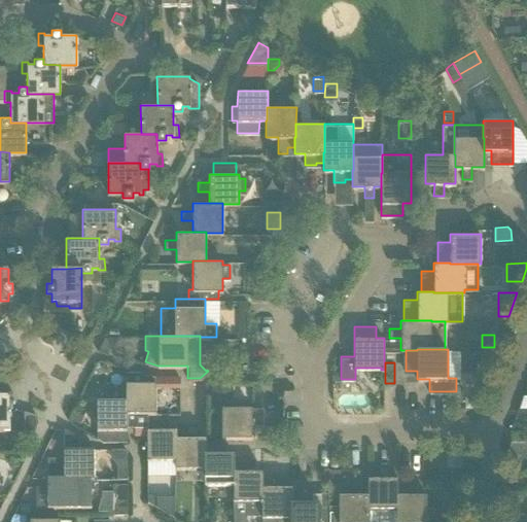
[(97,398),(97,436),(103,440),(117,440),(118,428),(128,428),(128,424),(133,424),(133,425),(147,425),(147,419),(147,412),(155,412),(155,382),(155,375),(150,373),(139,370),(126,370),(126,386),(106,386),(106,398),(97,398)]
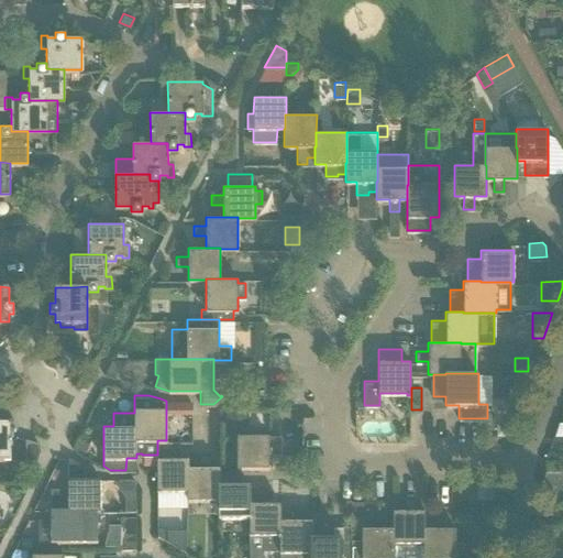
[(247,405),(225,406),(225,420),(247,420),(247,405)]
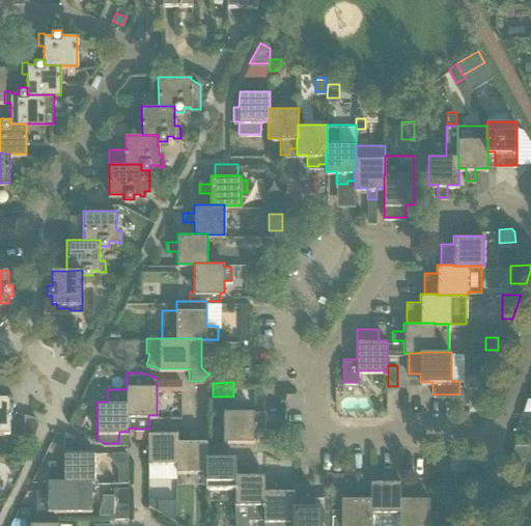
[(0,396),(0,431),(9,431),(9,397),(0,396)]
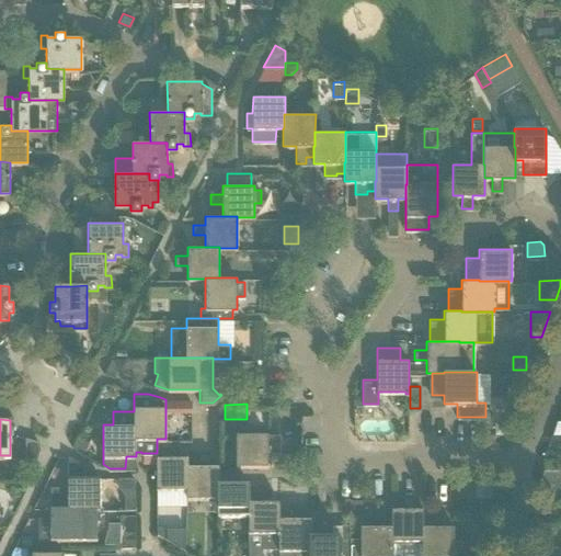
[(84,450),(93,432),(81,427),(72,444),(84,450)]
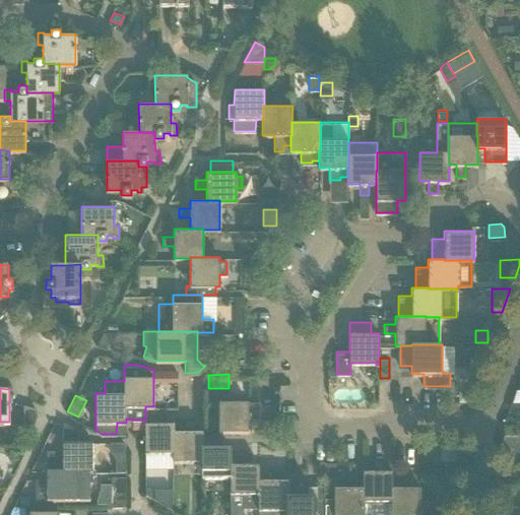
[(248,401),(218,401),(218,431),(248,431),(248,419),(260,419),(260,409),(260,401),(248,401)]
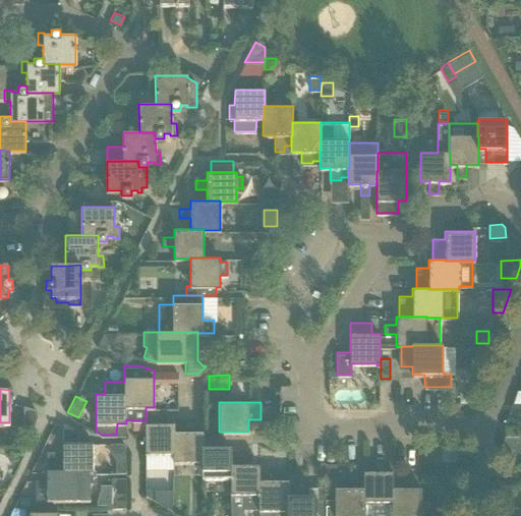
[(24,405),(24,423),(33,423),(35,423),(38,415),(36,408),(24,405)]
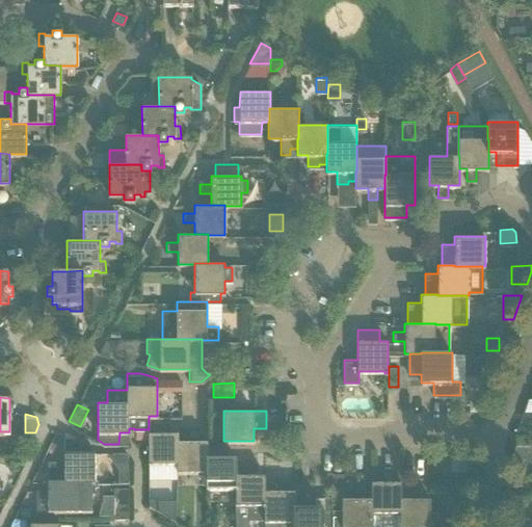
[(169,432),(167,420),(149,423),(149,429),(149,432),(149,463),(177,463),(178,463),(178,441),(179,441),(179,432),(169,432)]
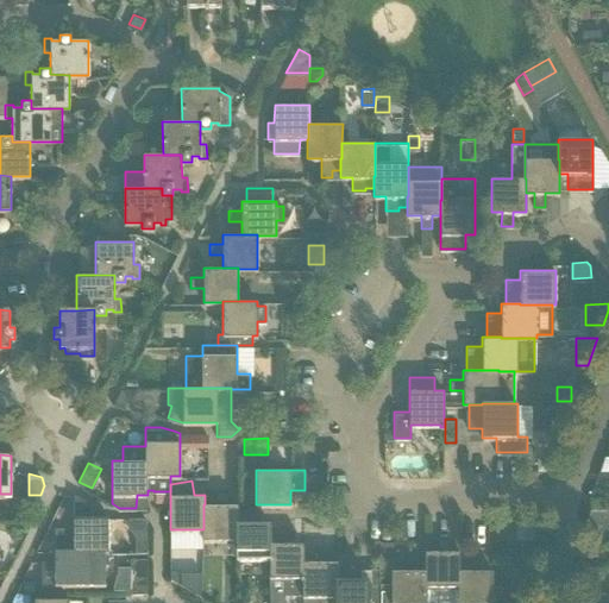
[(227,504),(227,491),(217,491),(217,504),(205,504),(203,504),(203,529),(202,529),(202,539),(236,539),(237,539),(237,523),(238,523),(238,504),(227,504)]
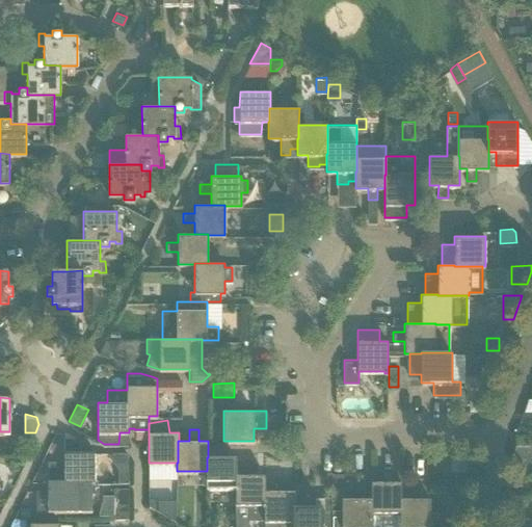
[(48,459),(48,480),(53,480),(64,480),(64,481),(79,481),(89,481),(90,481),(92,481),(92,472),(92,451),(92,447),(64,430),(64,451),(64,459),(53,459),(48,459)]
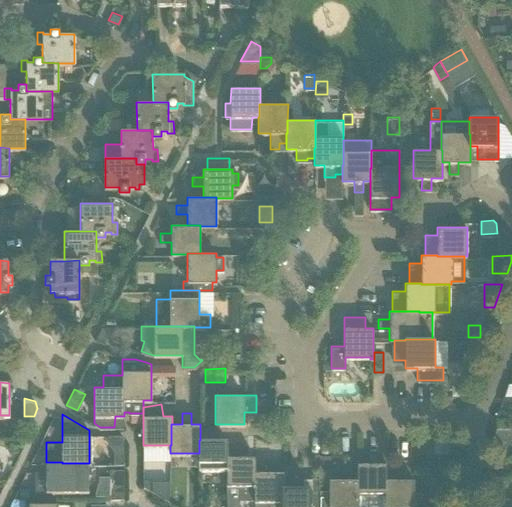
[(505,427),(505,417),(496,417),(496,426),(505,427)]
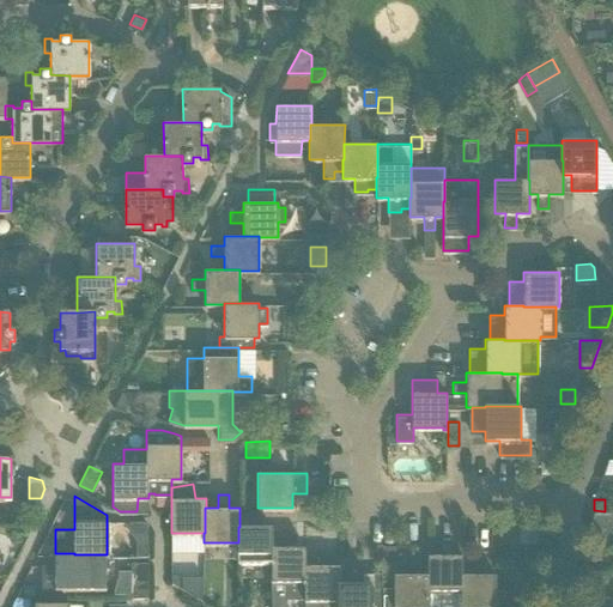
[(262,527),(262,514),(252,514),(252,527),(240,527),(238,527),(238,542),(237,542),(237,562),(271,562),(272,562),(272,546),(273,546),(273,533),(273,527),(262,527)]
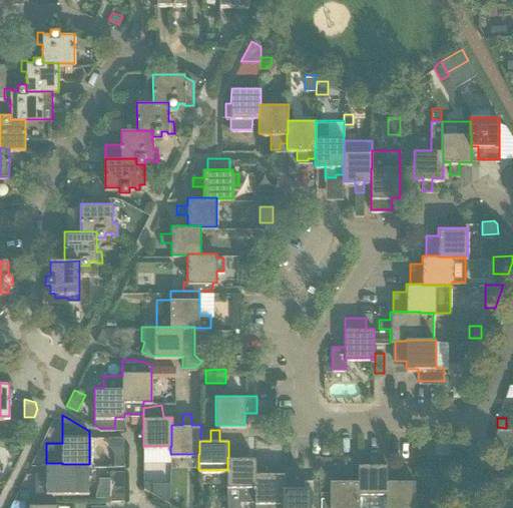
[(450,452),(450,438),(450,437),(434,437),(434,452),(450,452)]
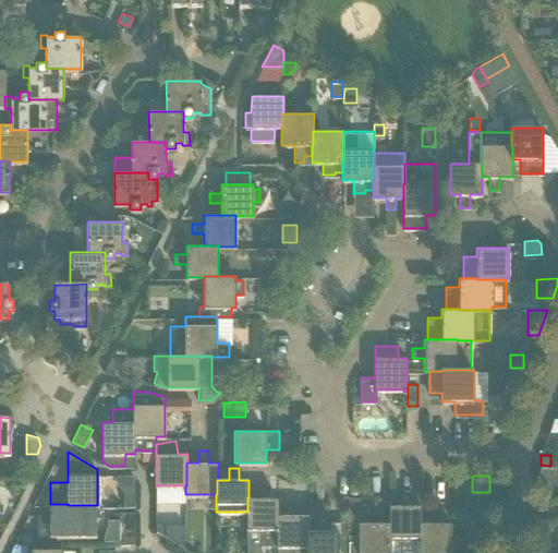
[(536,494),(546,494),(546,481),(536,481),(536,494)]
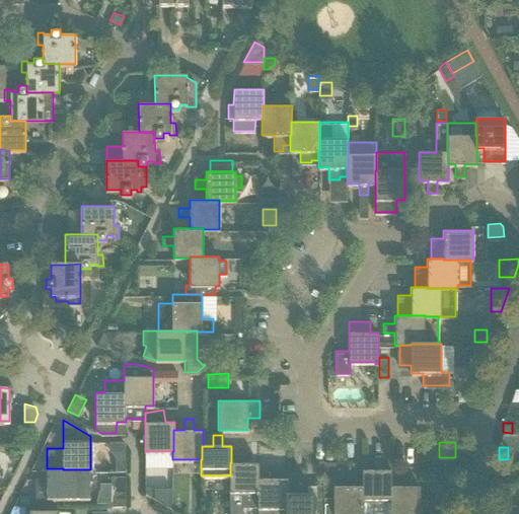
[(250,462),(250,451),(231,451),(231,462),(230,462),(230,475),(229,475),(229,513),(241,513),(241,505),(257,505),(257,492),(258,492),(258,479),(260,479),(260,462),(250,462)]
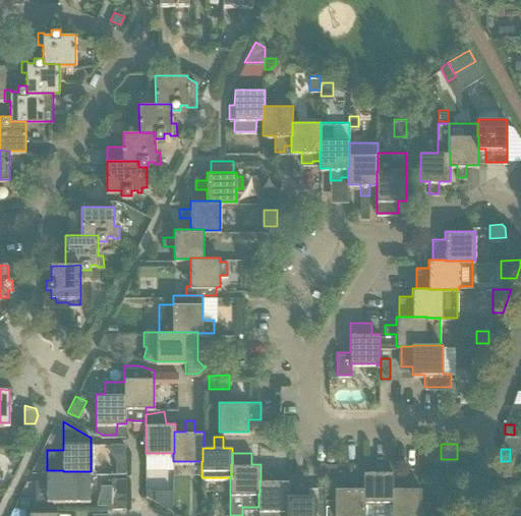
[(363,471),(363,488),(364,488),(364,502),(364,515),(391,515),(392,502),(392,488),(393,488),(393,476),(393,471),(385,471),(385,460),(375,460),(375,471),(363,471)]
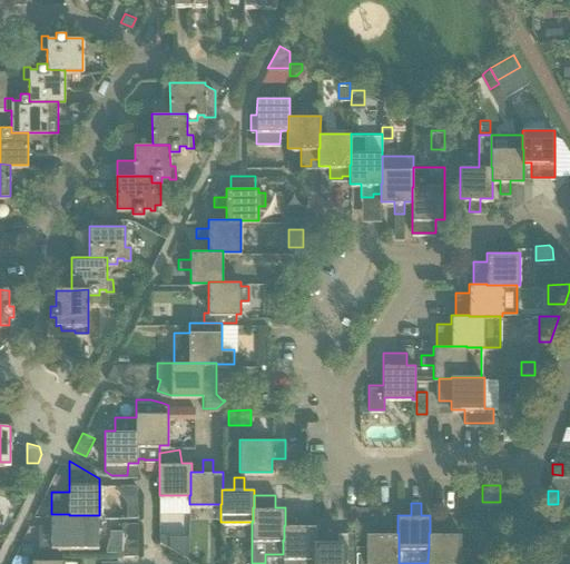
[(558,518),(558,504),(548,504),(548,518),(558,518)]
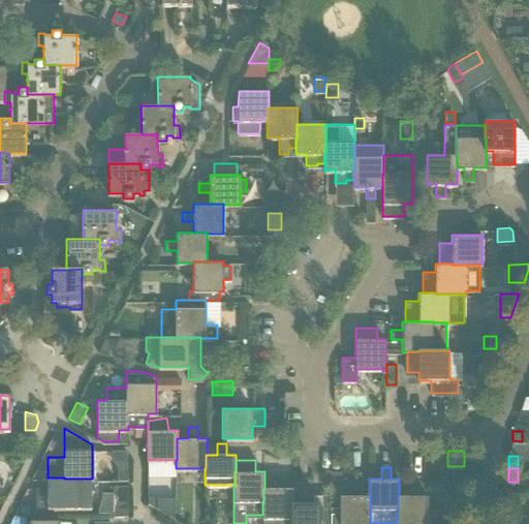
[(284,488),(284,476),(275,476),(275,488),(265,488),(263,488),(263,501),(262,523),(291,523),(291,518),(292,518),(292,504),(292,493),(292,488),(284,488)]
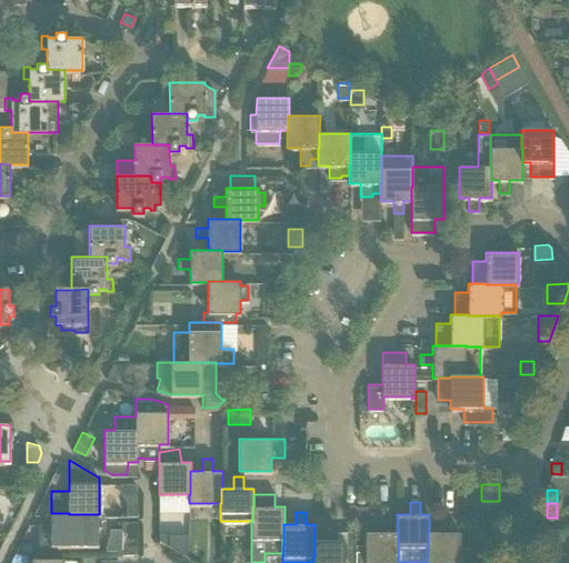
[(39,532),(39,545),(51,545),(73,545),(85,545),(98,545),(98,532),(97,514),(96,514),(85,514),(69,514),(69,513),(57,513),(51,513),(51,522),(39,522),(39,532)]
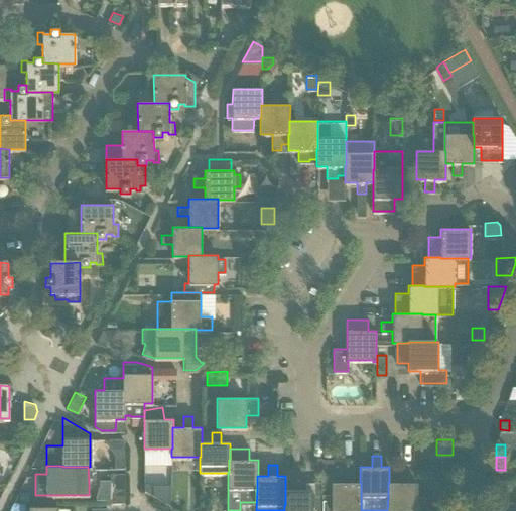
[(332,494),(321,494),(321,510),(361,510),(361,497),(361,483),(360,483),(353,483),(353,472),(332,472),(332,492),(332,494)]
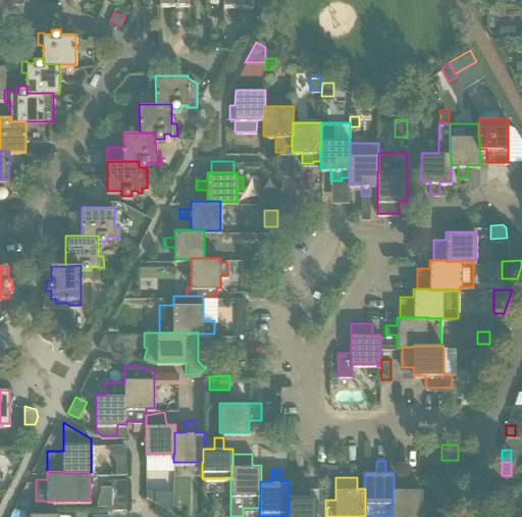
[(420,488),(420,484),(417,481),(414,481),(414,477),(394,477),(394,488),(393,488),(393,503),(392,516),(438,516),(439,501),(422,501),(422,488),(420,488)]
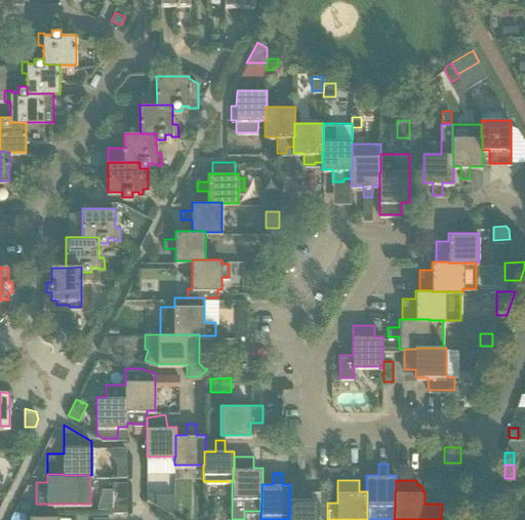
[(111,511),(126,511),(126,481),(111,481),(111,511)]
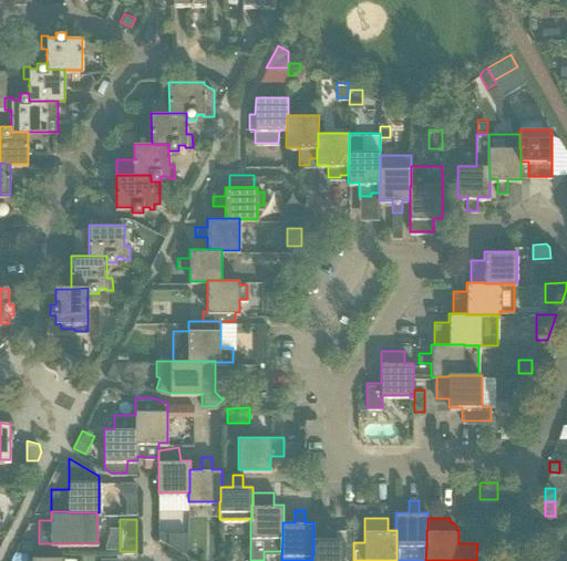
[(312,560),(353,560),(353,542),(344,542),(344,540),(336,540),(336,528),(313,528),(313,540),(313,554),(312,554),(312,560)]
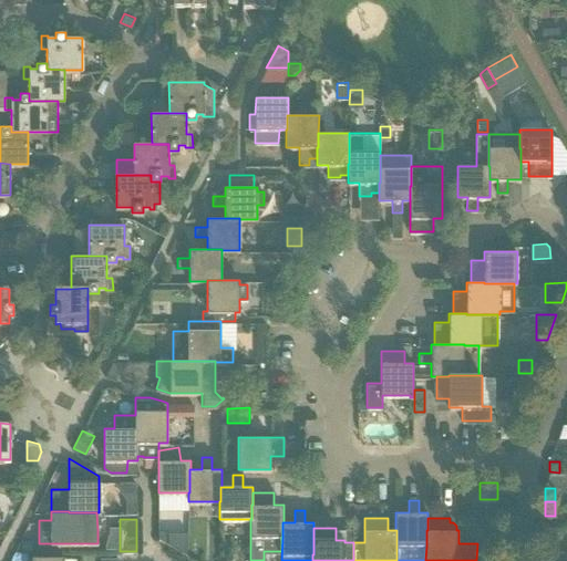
[(188,532),(168,532),(168,542),(186,553),(187,553),(188,532)]
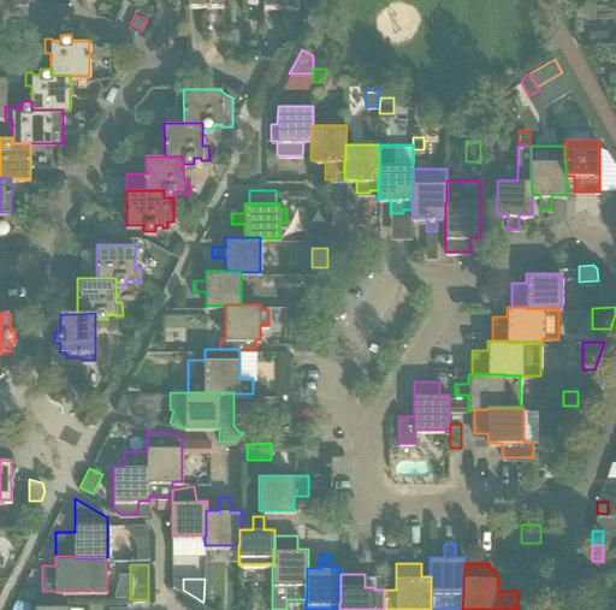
[(588,598),(599,598),(599,584),(588,584),(588,598)]
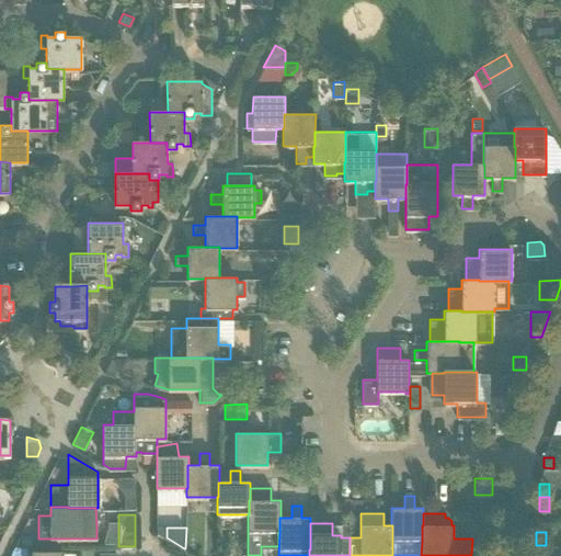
[(535,555),(546,555),(546,545),(536,545),(535,555)]
